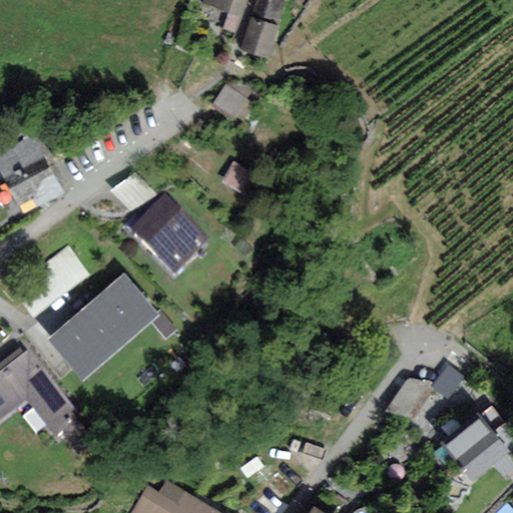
[(245,0),(200,0),(200,1),(239,16),(245,0)]
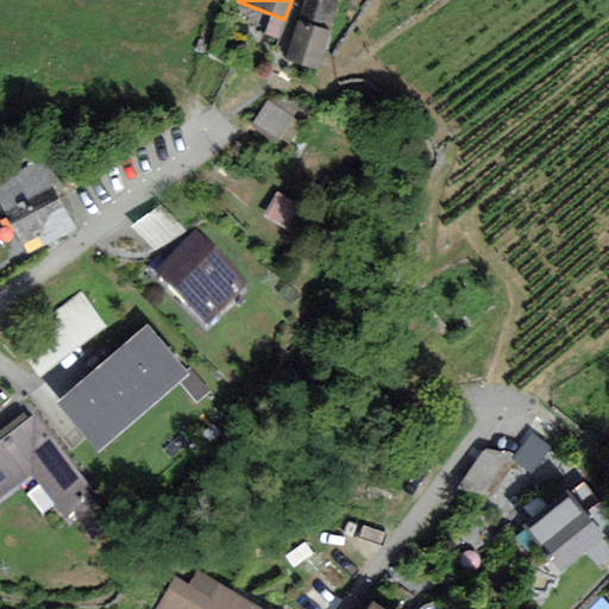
[(330,25),(334,0),(303,0),(300,16),(330,25)]
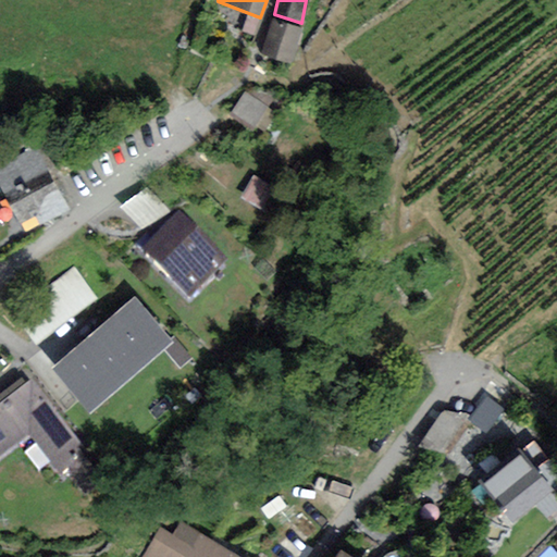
[(302,29),(273,20),(262,52),(292,62),(302,29)]
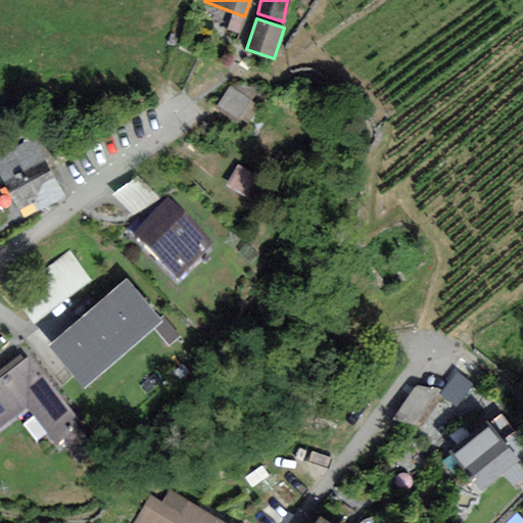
[(255,102),(231,87),(220,104),(244,120),(255,102)]
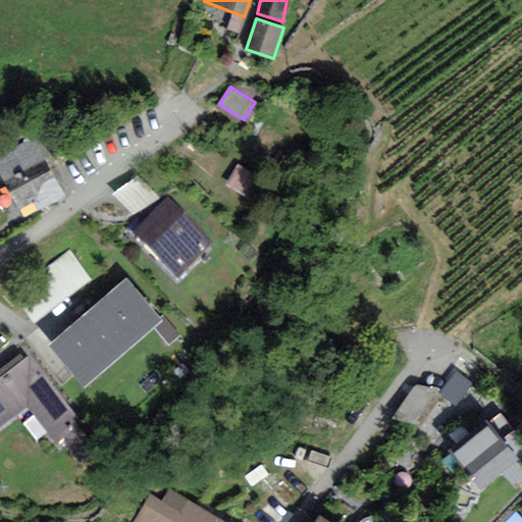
[(38,143),(0,158),(0,171),(14,205),(34,196),(38,204),(60,194),(38,143)]
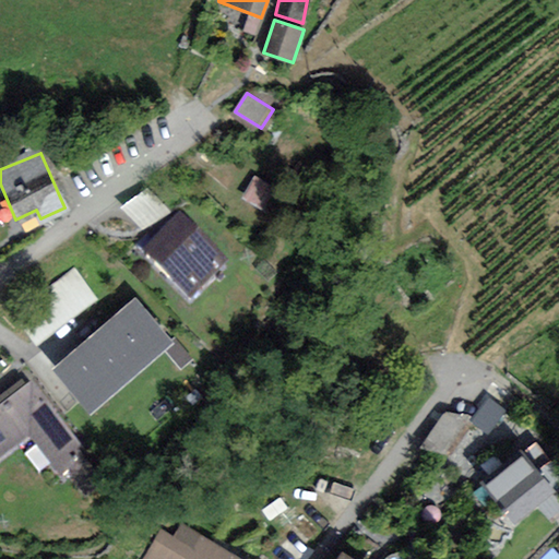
[(256,177),(244,198),(269,212),(281,191),(256,177)]
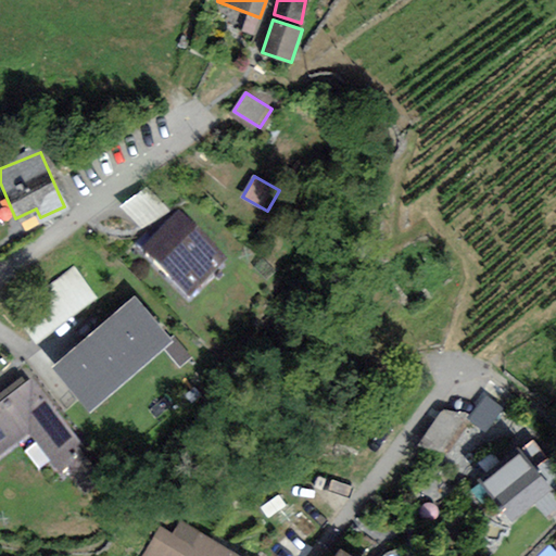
[(226,263),(180,216),(143,252),(190,299),(226,263)]
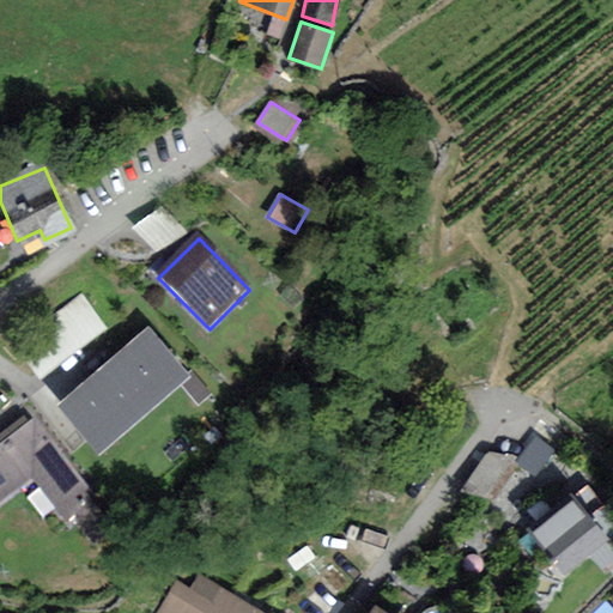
[(107,323),(86,291),(22,333),(43,365),(107,323)]
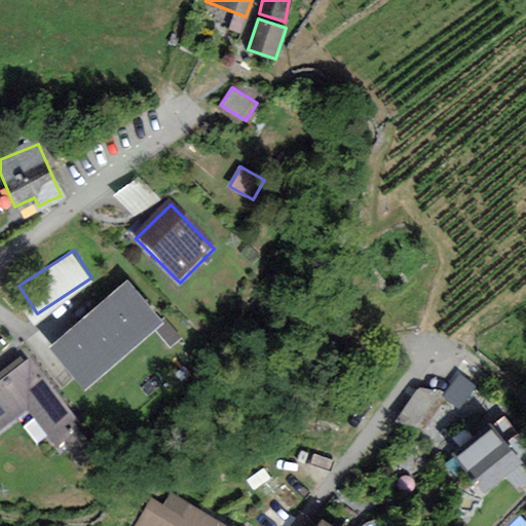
[(161,318),(129,280),(51,345),(84,383),(161,318)]
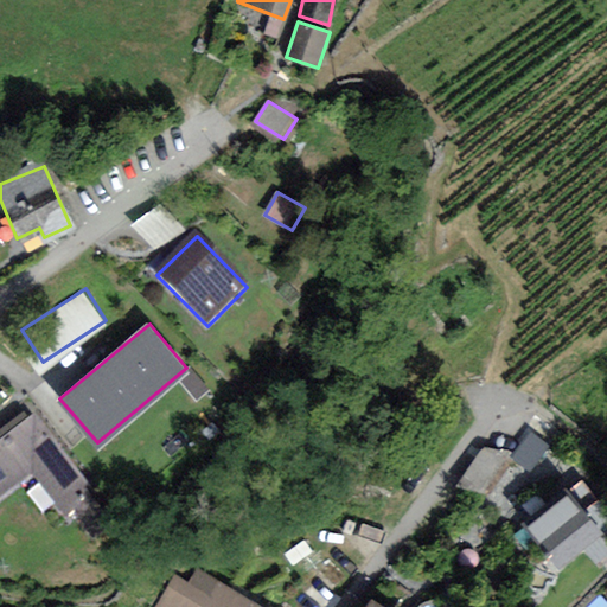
[(0,449),(0,505),(32,480),(64,522),(71,516),(88,537),(114,516),(38,420),(0,449)]
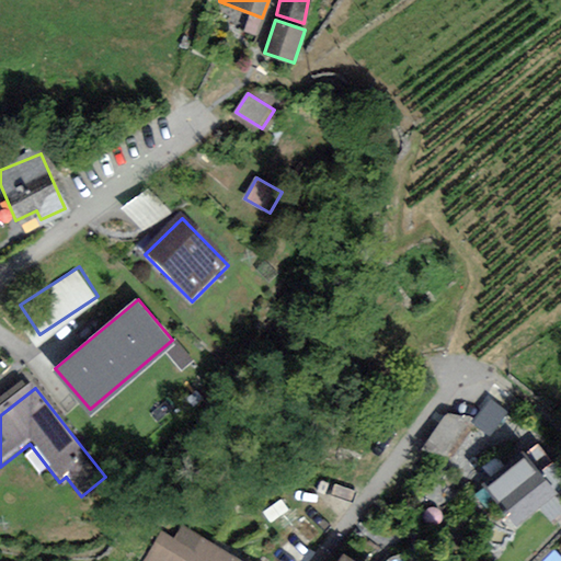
[(469,420),(448,414),(426,446),(447,453),(469,420)]
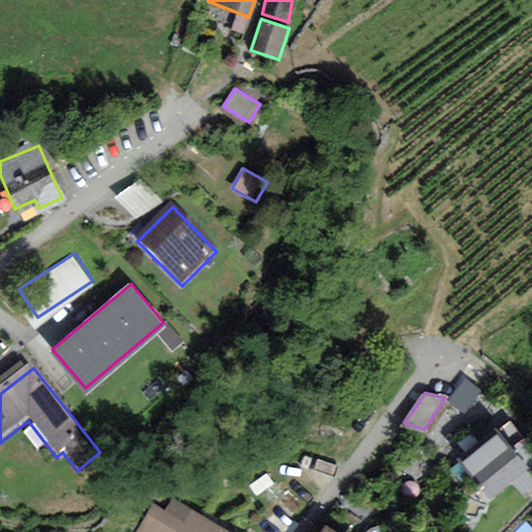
[(526,467),(499,428),(462,454),(489,493),(526,467)]
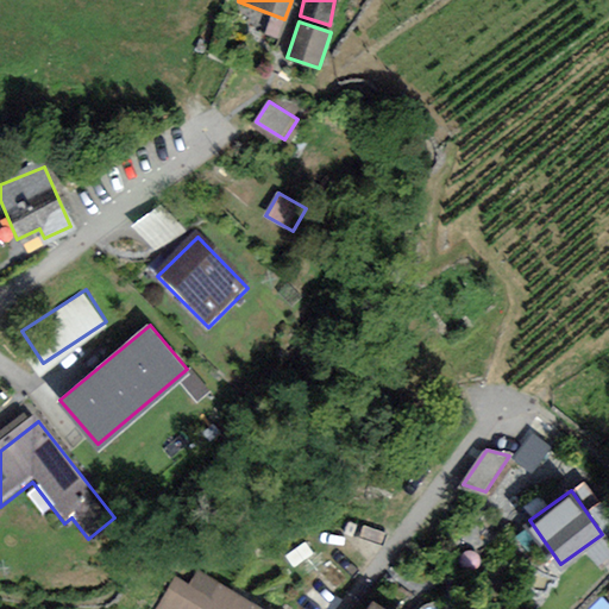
[(263,608),(198,570),(188,585),(175,578),(158,606),(163,608),(263,608)]
